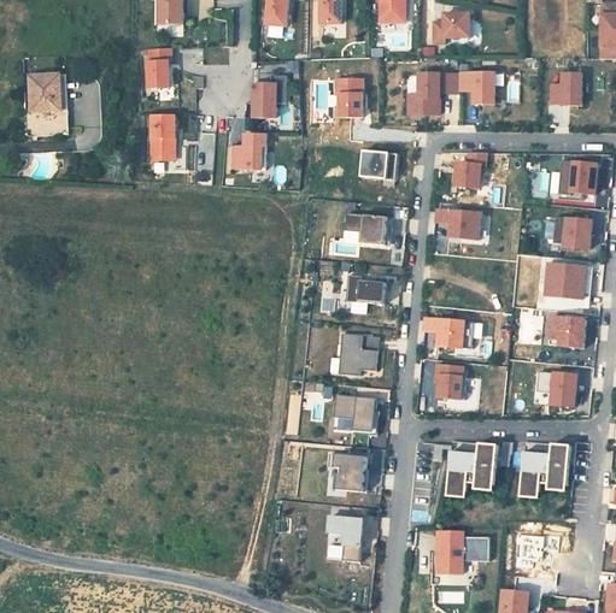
[(158,0),(159,22),(163,22),(172,22),(183,22),(183,9),(182,0),(158,0)]
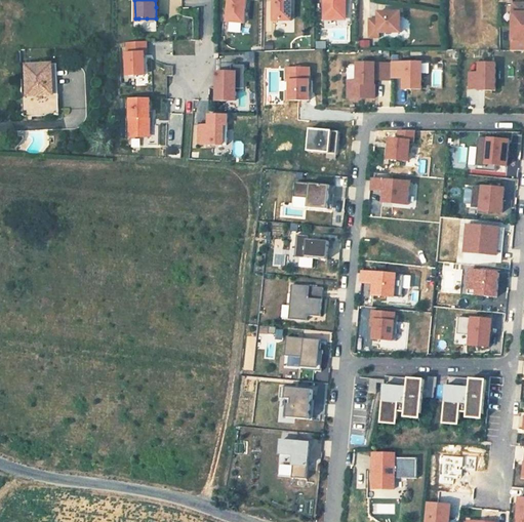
[(227,0),(226,19),(243,22),(245,0),(227,0)]
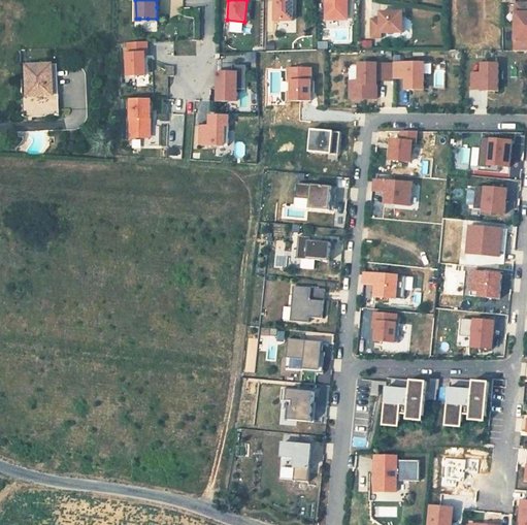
[(273,0),(273,18),(291,18),(291,0),(273,0)]
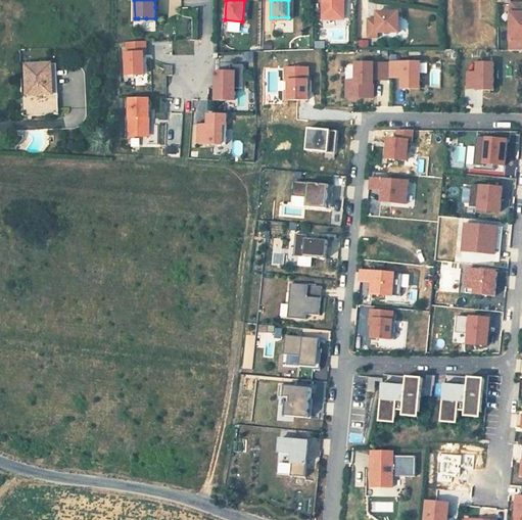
[(320,0),(321,14),(340,14),(340,0),(320,0)]
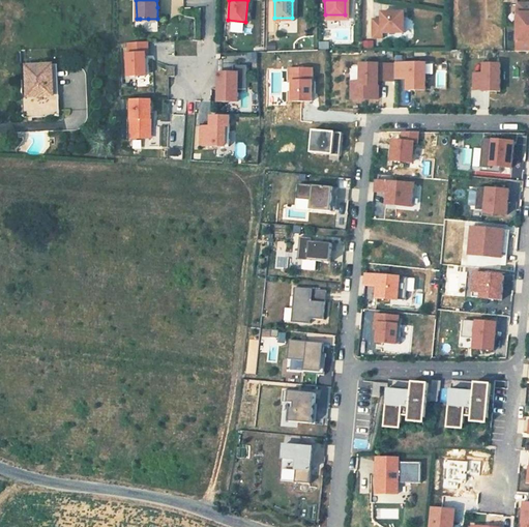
[(517,49),(528,48),(528,0),(517,0),(517,49)]
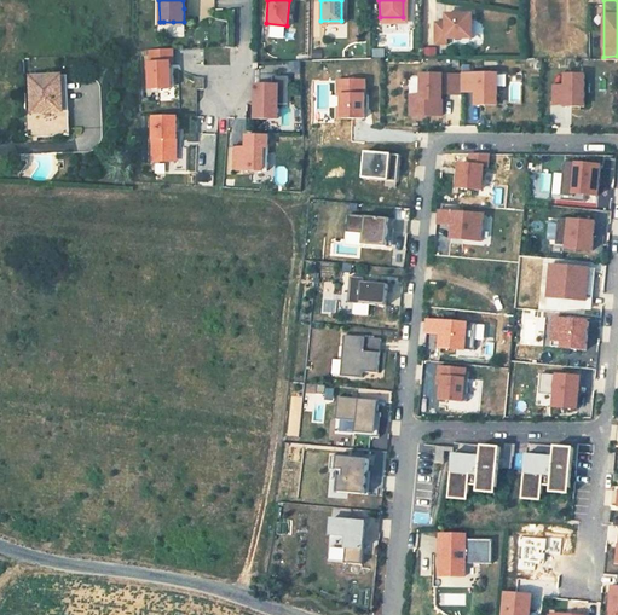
[(435,18),(435,40),(448,40),(446,34),(473,34),(472,10),(446,11),(446,18),(435,18)]
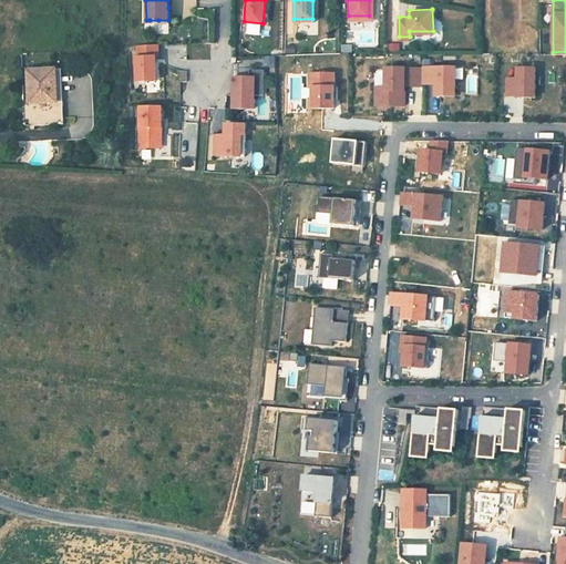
[(259,32),(260,23),(246,22),(246,31),(259,32)]
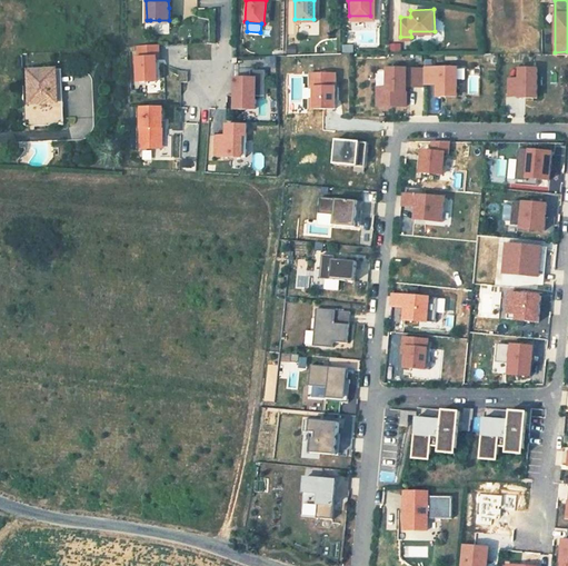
[(156,78),(155,55),(158,55),(157,42),(150,42),(136,43),(136,55),(135,55),(136,79),(150,79),(156,78)]
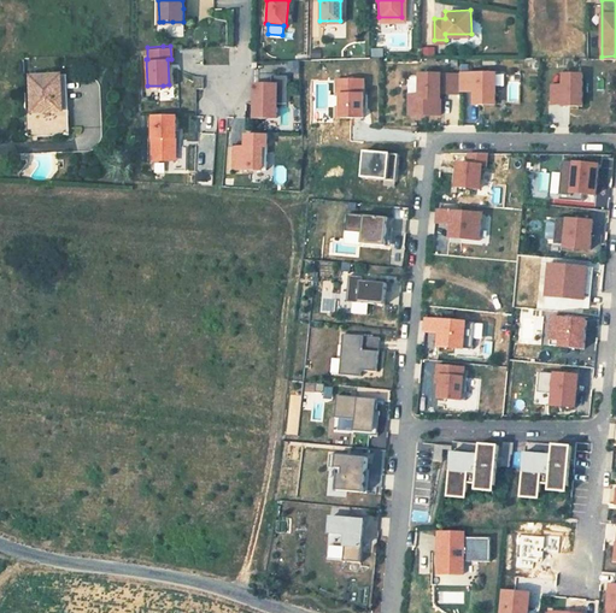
[(494,101),(494,70),(458,70),(458,71),(458,88),(473,88),(473,101),(494,101)]
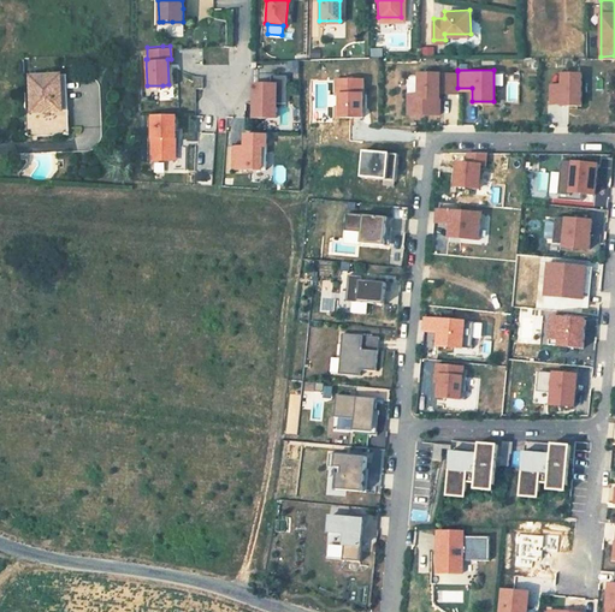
[(457,88),(457,71),(418,71),(418,91),(418,95),(415,95),(415,111),(438,111),(439,95),(436,95),(436,90),(457,90),(457,88)]
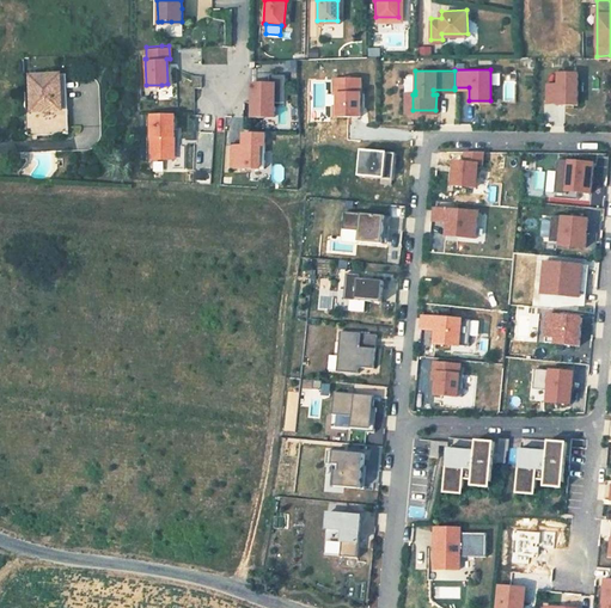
[(576,103),(578,71),(557,71),(557,81),(547,81),(547,100),(557,100),(557,102),(576,103)]
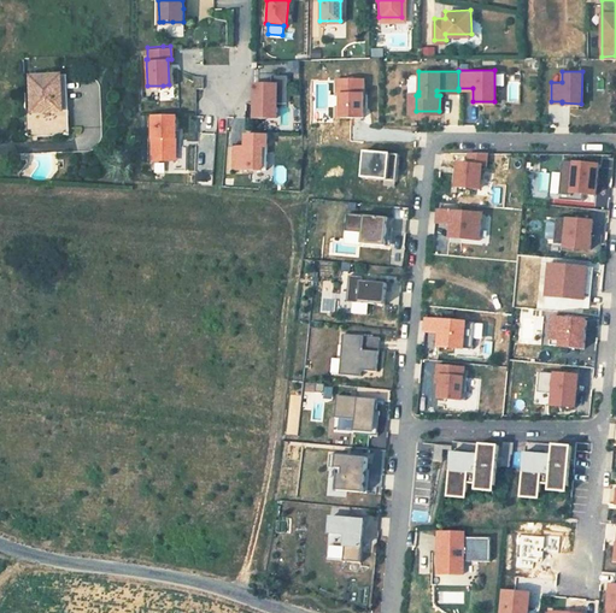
[(60,72),(31,74),(33,111),(19,111),(19,129),(33,129),(33,134),(70,131),(69,106),(62,106),(60,72)]
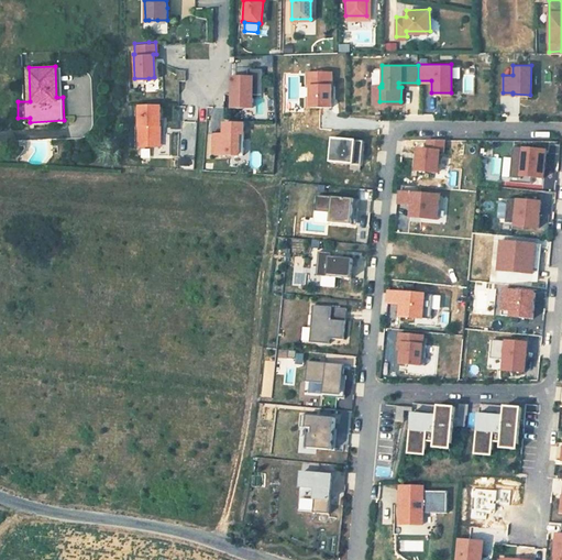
[(261,92),(262,67),(246,67),(246,75),(231,75),(230,105),(252,106),(252,92),(261,92)]
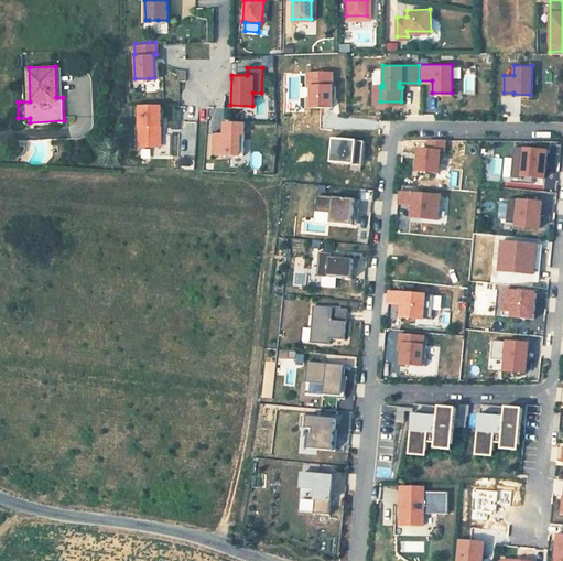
[(331,104),(331,90),(334,90),(334,83),(331,83),(331,69),(306,69),(306,84),(310,84),(310,95),(306,95),(306,105),(331,104)]
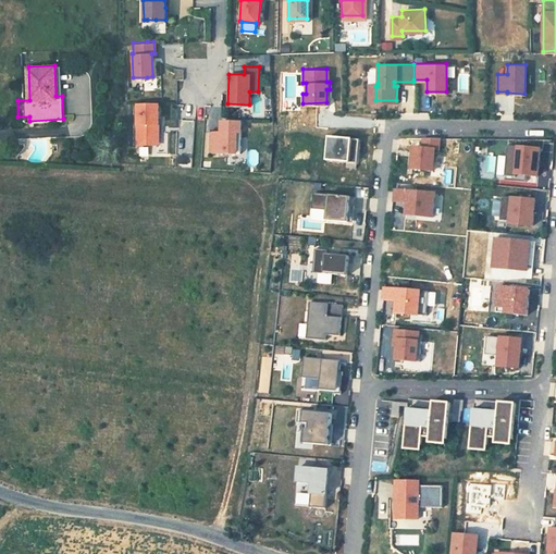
[(378,86),(378,83),(368,83),(368,100),(375,100),(375,86),(378,86)]
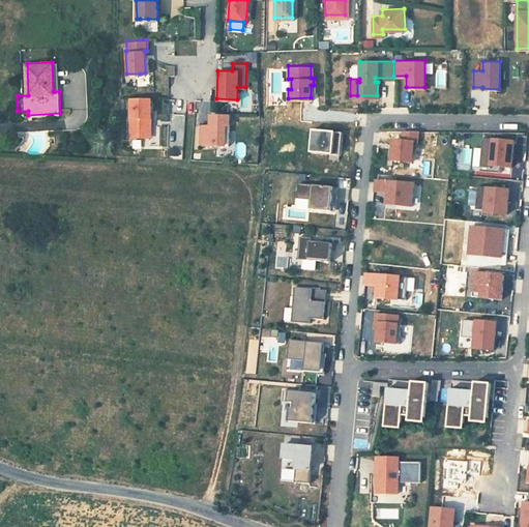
[(148,97),(140,97),(130,97),(130,136),(140,136),(144,136),(144,127),(150,127),(151,97),(148,97)]
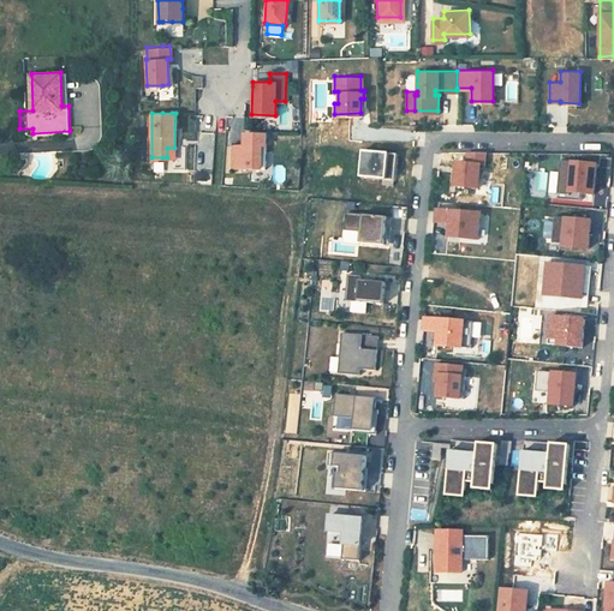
[(196,150),(210,153),(214,131),(200,129),(196,150)]
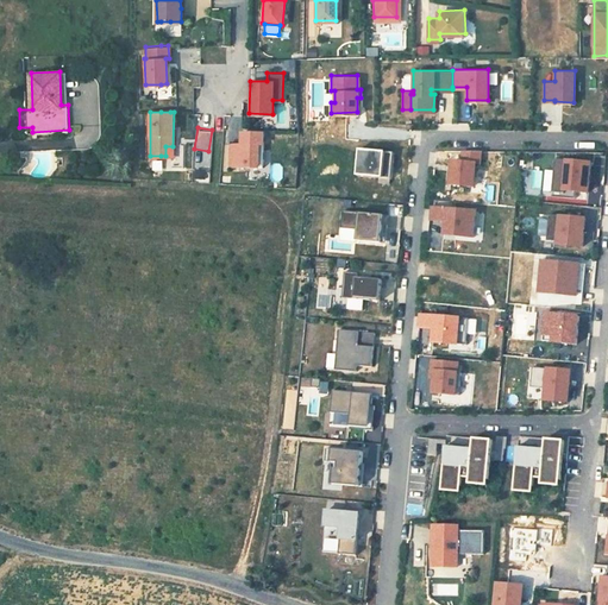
[(262,165),(263,131),(240,131),(240,143),(231,143),(230,164),(262,165)]
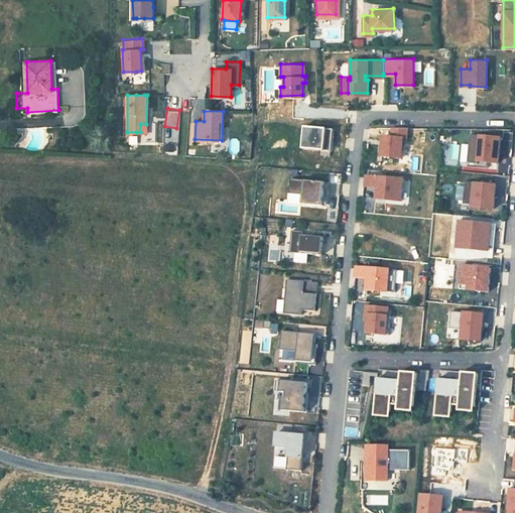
[(331,149),(333,127),(302,124),(300,146),(331,149)]
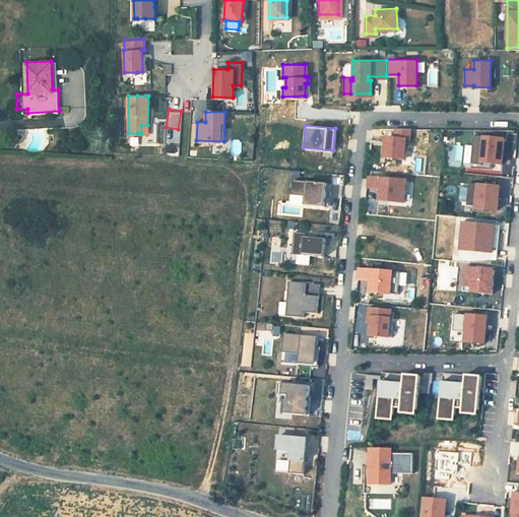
[(409,138),(410,127),(395,127),(395,136),(386,136),(385,155),(404,157),(406,137),(409,138)]
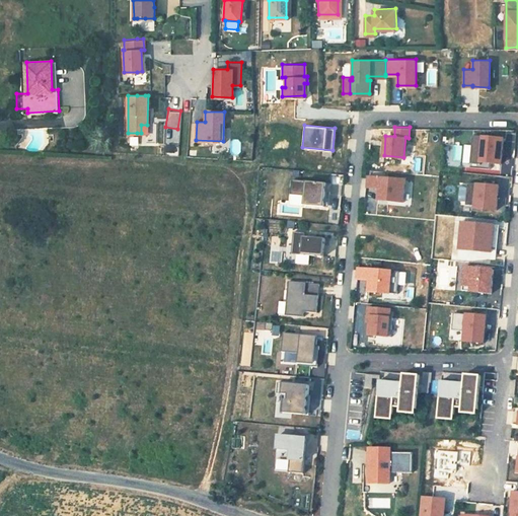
[(503,137),(472,134),(469,161),(479,162),(479,160),(500,162),(501,152),(497,152),(498,147),(502,147),(503,137)]
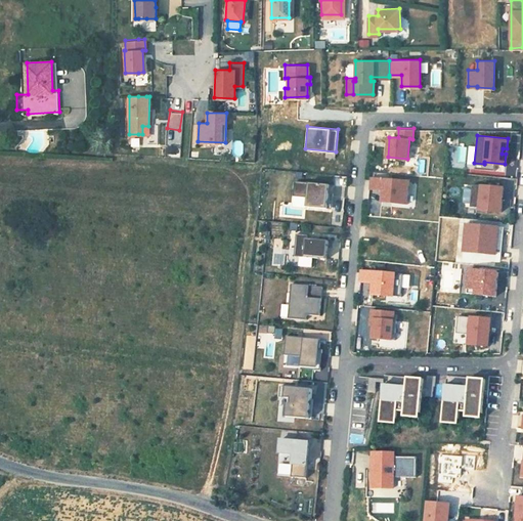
[(179,144),(167,143),(166,153),(178,154),(179,144)]
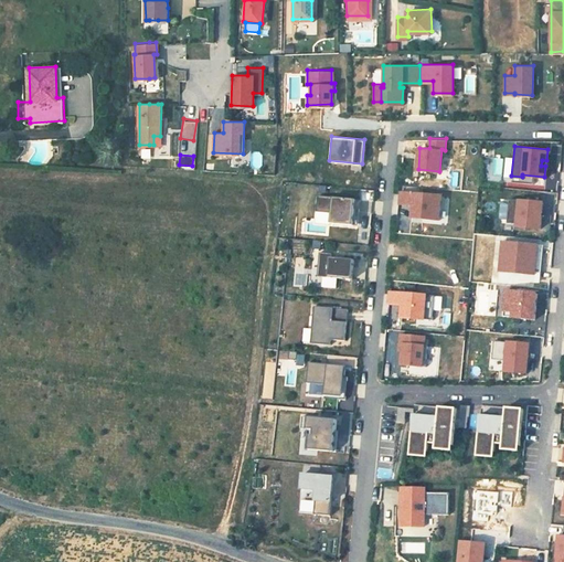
[(501,173),(502,156),(495,155),(492,172),(501,173)]
